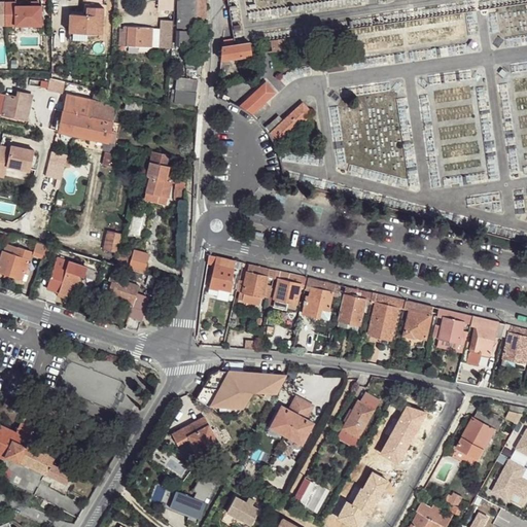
[(206,0),(178,0),(177,28),(191,28),(191,20),(206,20),(206,0)]
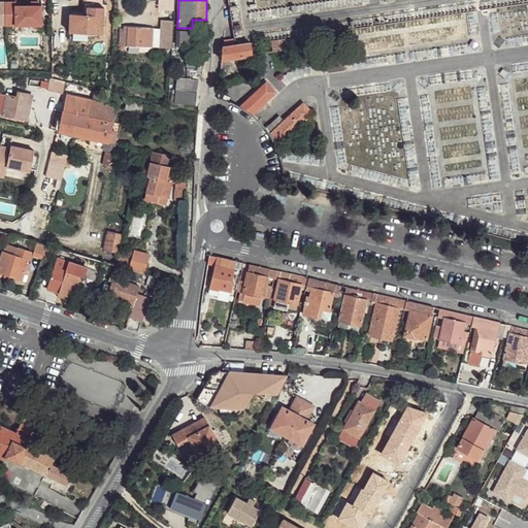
[(17,2),(5,2),(5,26),(41,26),(41,6),(17,6),(17,2)]
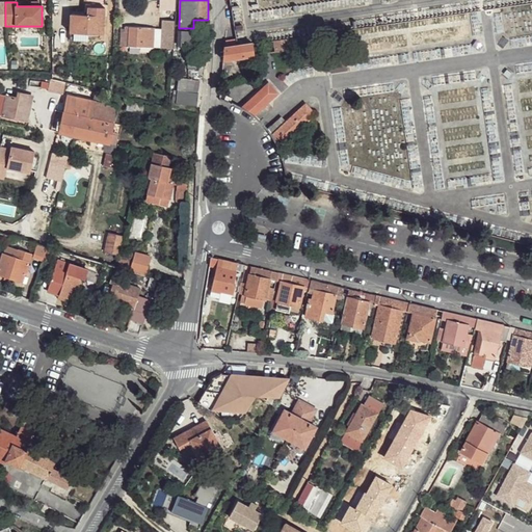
[(88,15),(72,15),(72,33),(89,34),(105,34),(105,7),(88,7),(88,15)]
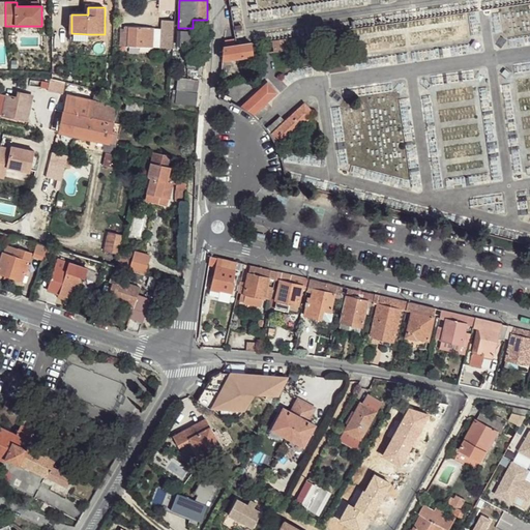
[(160,30),(125,26),(125,31),(125,32),(129,32),(128,46),(173,51),(175,20),(162,19),(160,30)]
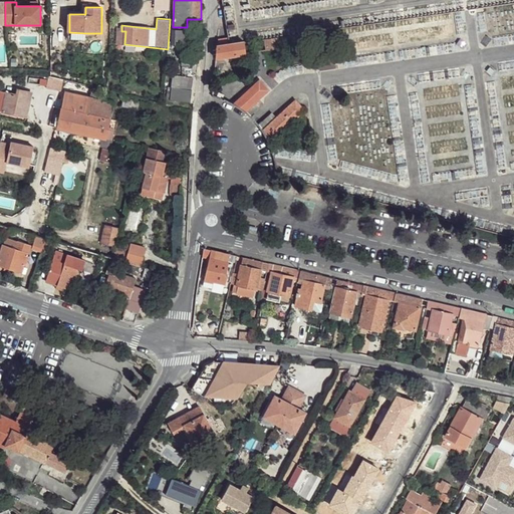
[(124,44),(125,31),(121,31),(121,30),(117,30),(116,44),(124,44)]
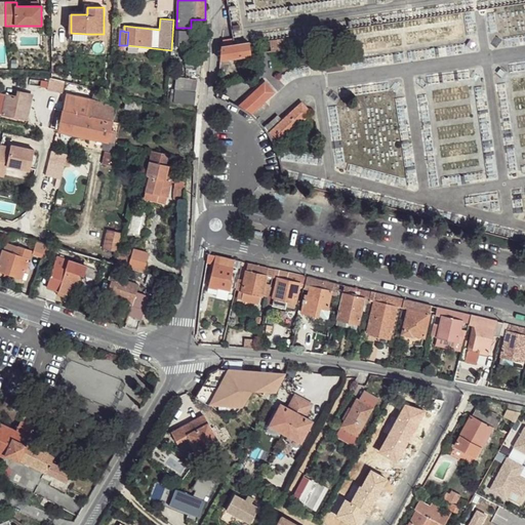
[(88,34),(71,33),(70,42),(88,42),(88,34)]
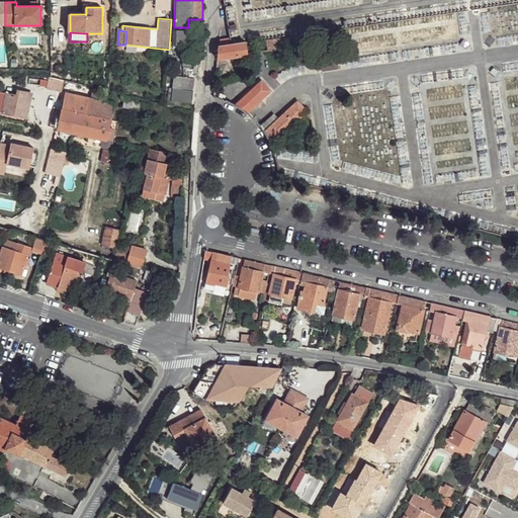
[(191,33),(174,32),(173,47),(192,47),(191,33)]
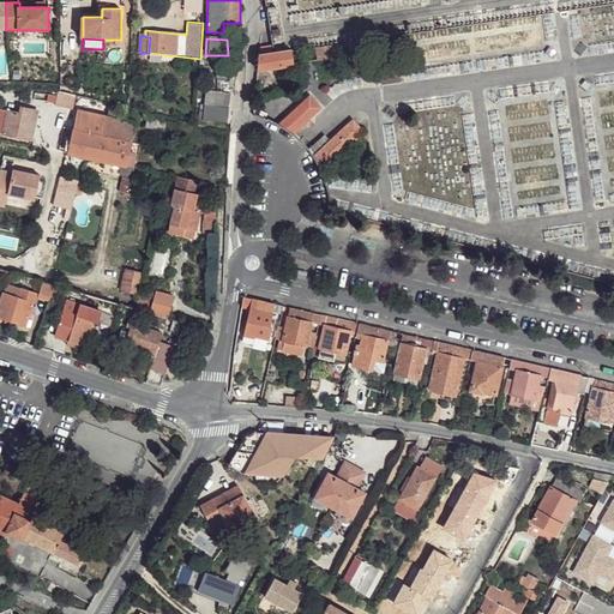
[(331,44),(314,47),(317,58),(317,61),(332,59),(331,44)]
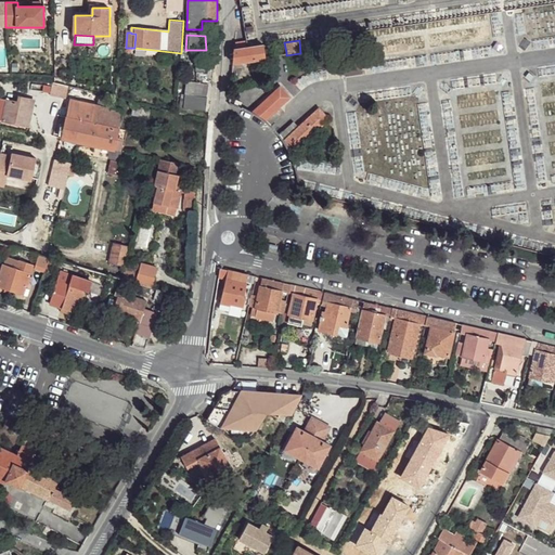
[(247,47),(234,49),(233,62),(242,61),(265,57),(262,44),(247,47)]
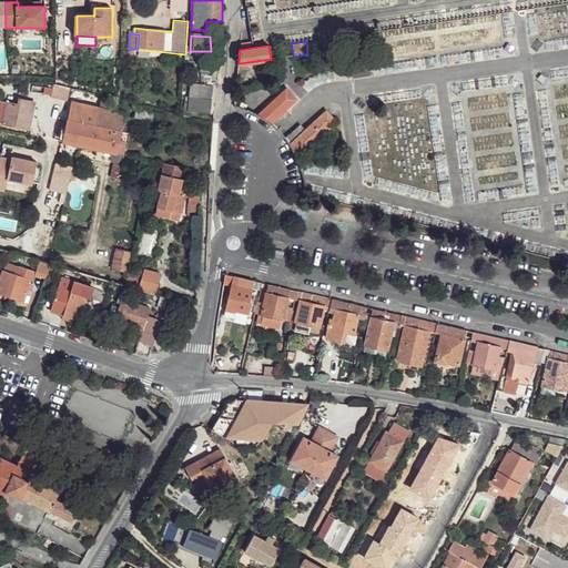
[(277,46),(269,46),(271,59),(280,59),(277,46)]
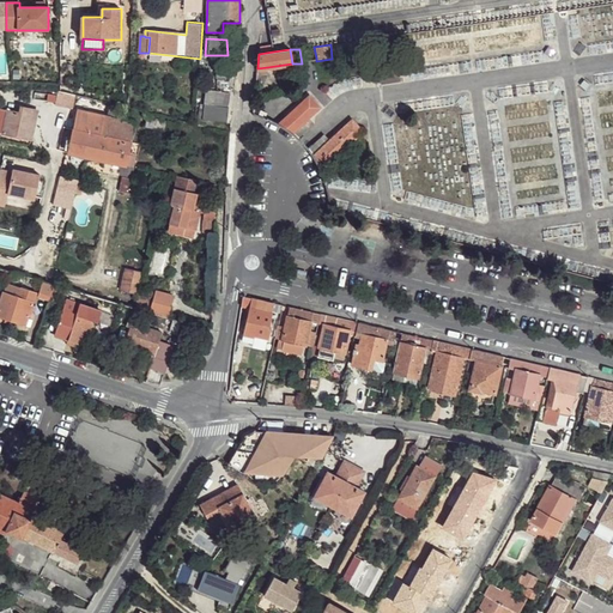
[(225,123),(231,95),(208,90),(201,119),(225,123)]
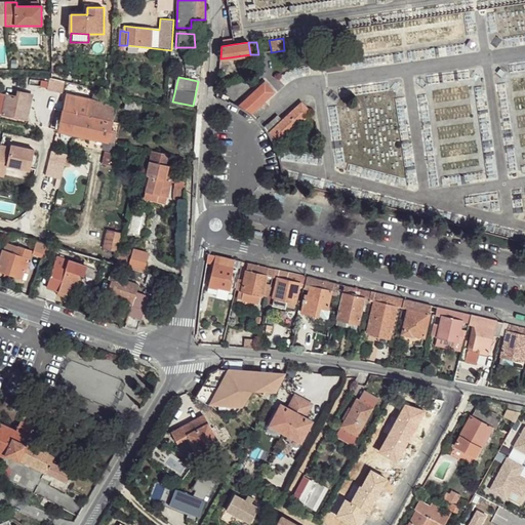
[(263,82),(237,107),(249,115),(264,103),(273,92),(263,82)]
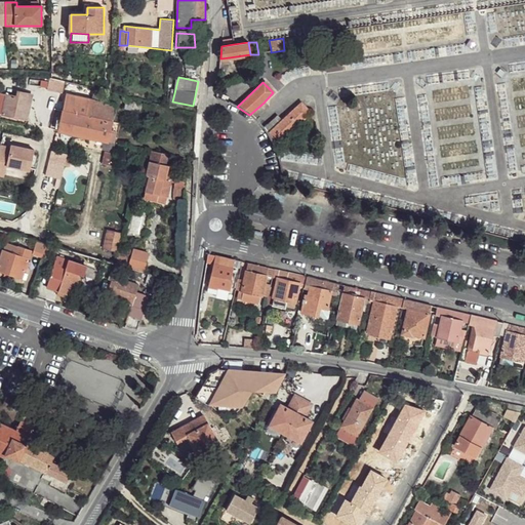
[(16,97),(6,95),(2,114),(25,119),(30,95),(17,93),(16,97)]
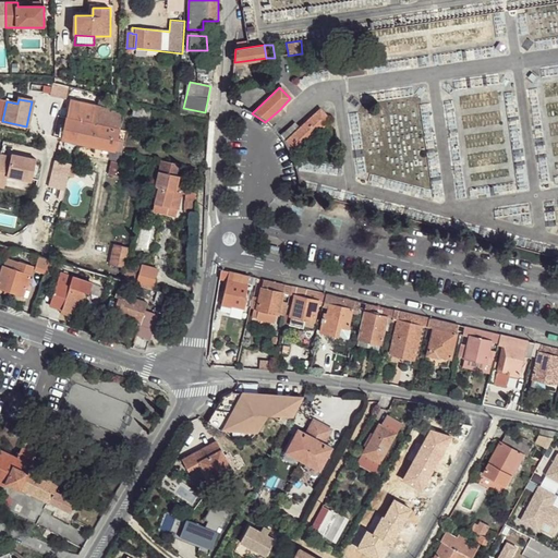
[(118,136),(123,112),(71,101),(63,138),(116,150),(118,136)]
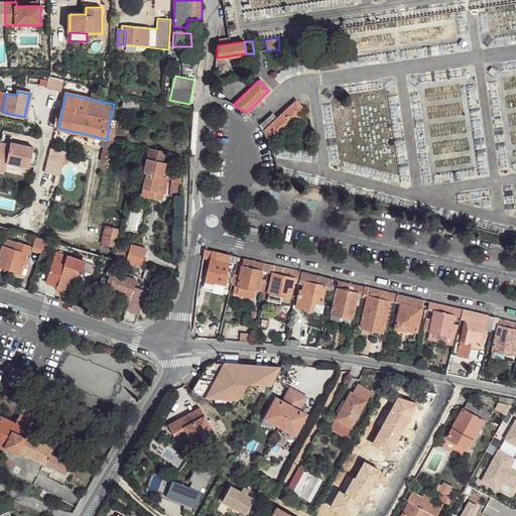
[(140,102),(132,101),(130,109),(138,110),(140,102)]
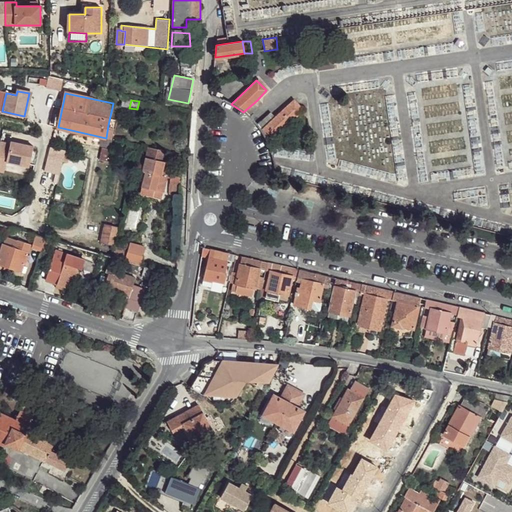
[(261,104),(257,100),(243,112),(248,117),(261,104)]
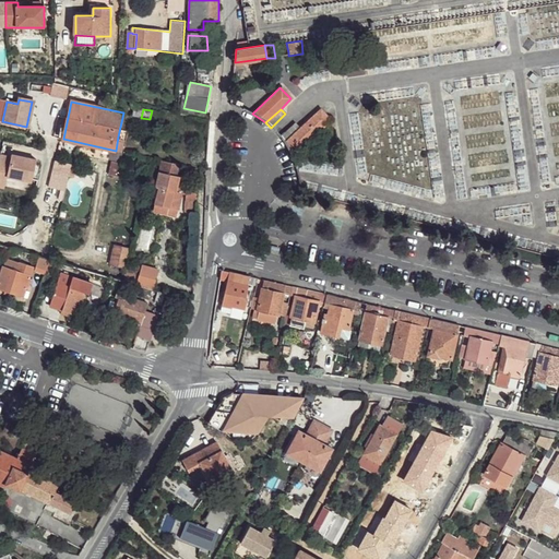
[(298,129),(284,142),(292,157),(331,120),(320,109),(298,129)]
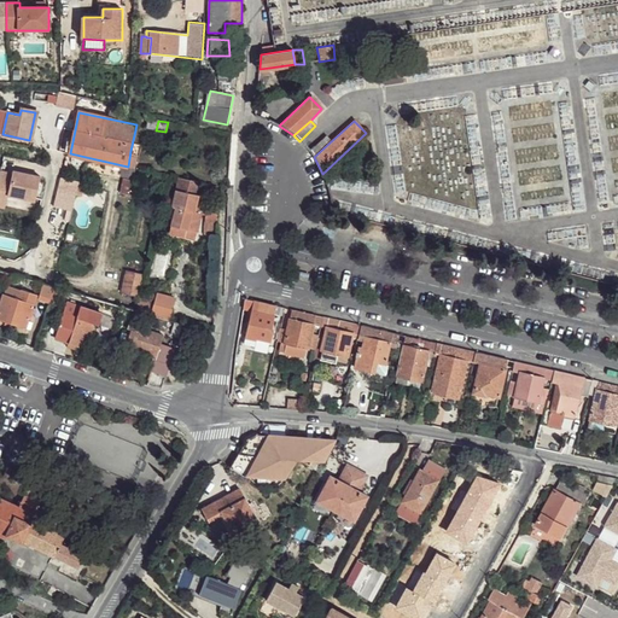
[(325,136),(309,152),(314,157),(330,143),(325,136)]
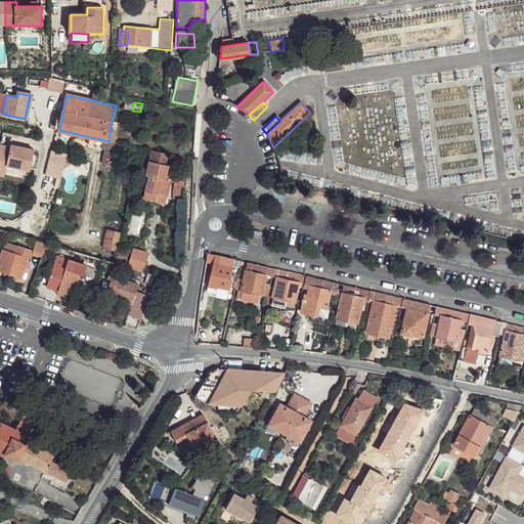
[(10,149),(0,147),(0,168),(5,169),(5,167),(29,172),(33,153),(10,147),(10,149)]
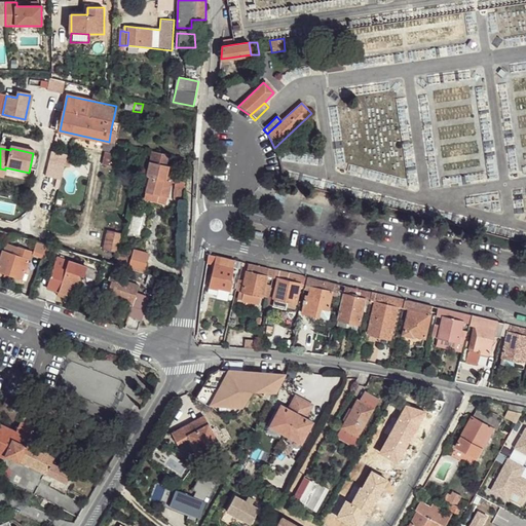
[(112,153),(104,151),(101,163),(109,166),(112,153)]
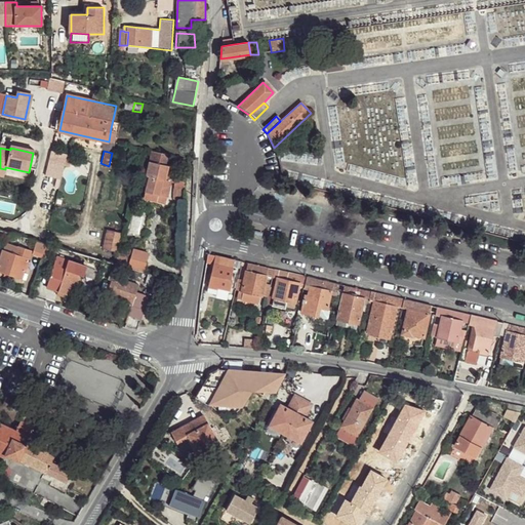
[(168,154),(153,151),(147,175),(148,176),(166,180),(170,166),(166,165),(168,154)]
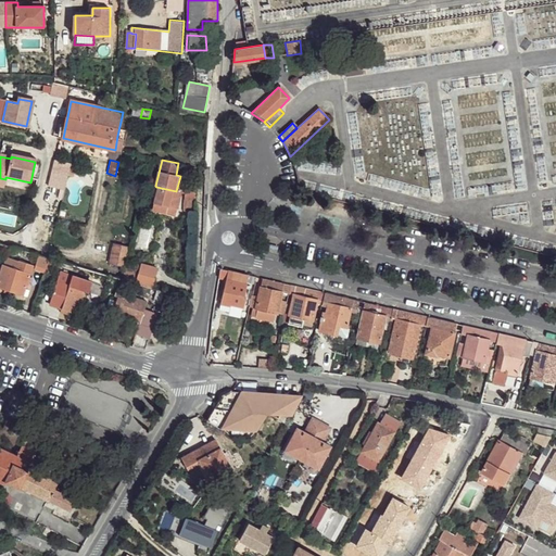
[(71,162),(67,175),(72,175),(73,169),(76,171),(78,164),(71,162)]
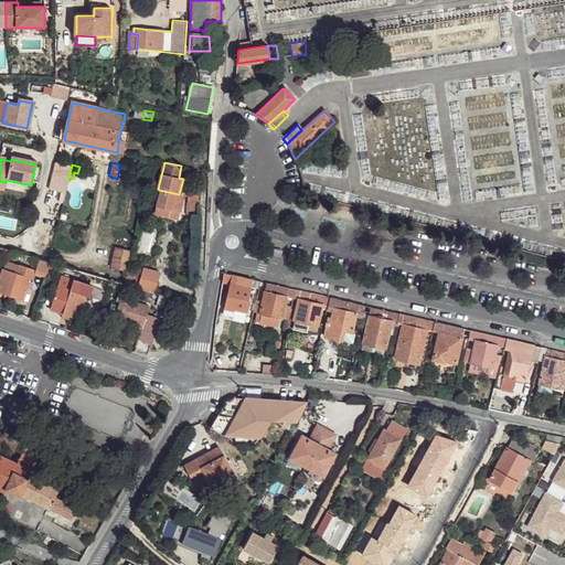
[(179,194),(159,190),(153,213),(171,217),(172,210),(181,211),(185,195),(179,194)]
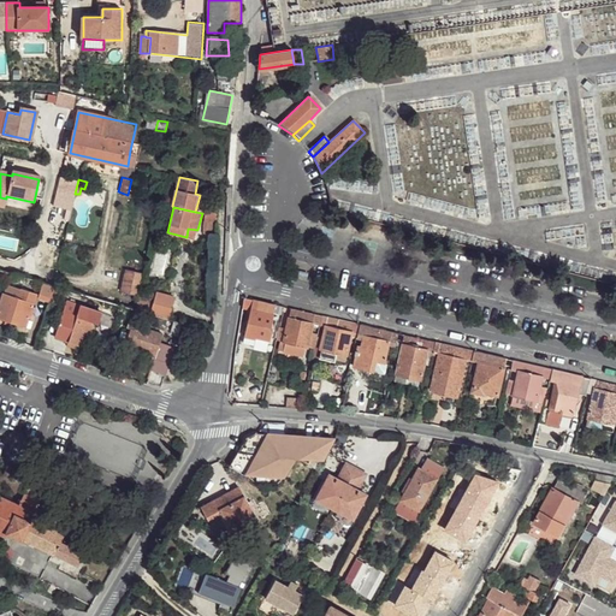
[(217,212),(206,212),(205,220),(215,221),(217,221),(217,212)]
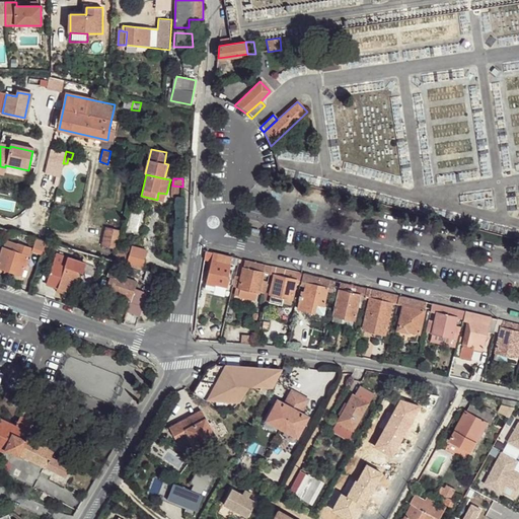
[(166,194),(158,193),(157,200),(165,202),(166,194)]
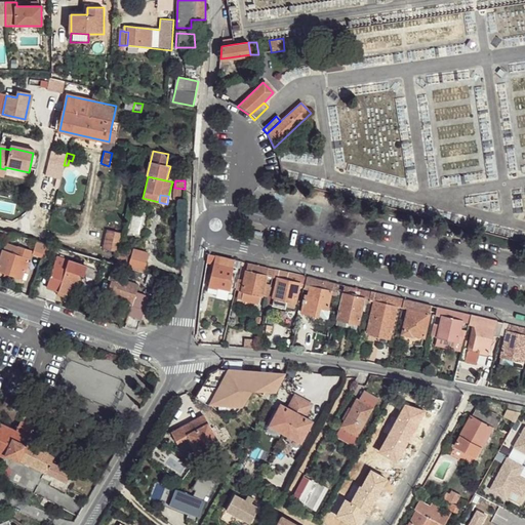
[(109,230),(104,249),(118,252),(122,233),(109,230)]
